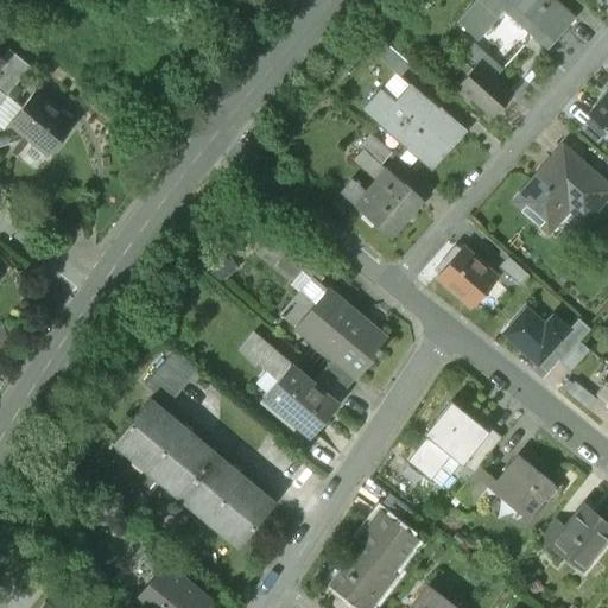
[(553,0),(476,0),(457,21),(477,39),(508,4),(537,29),(531,35),(546,49),(574,17),(553,0)]
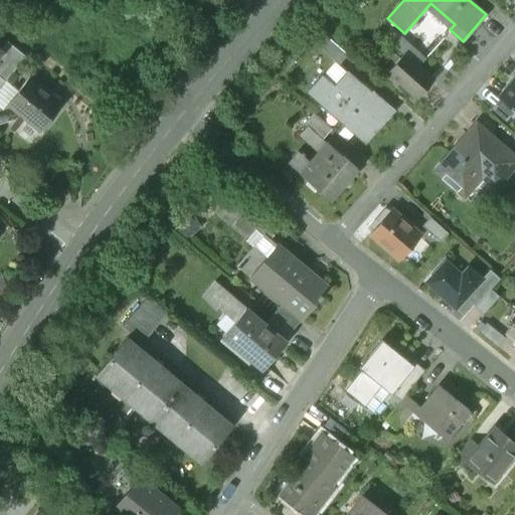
[(424,59),(400,38),(393,46),(407,58),(408,57),(418,66),(424,59)]
